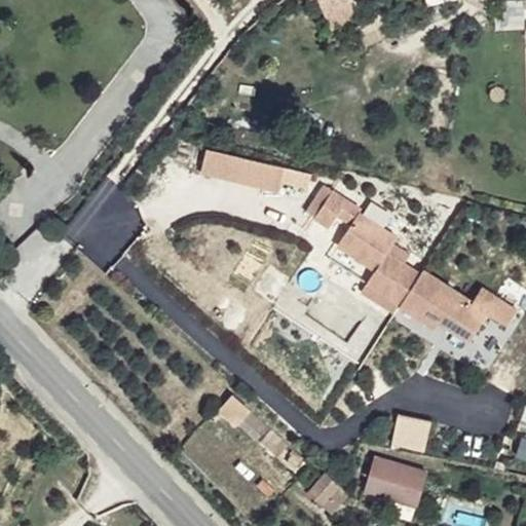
[(280,187),(284,161),(203,149),(199,176),(280,187)]
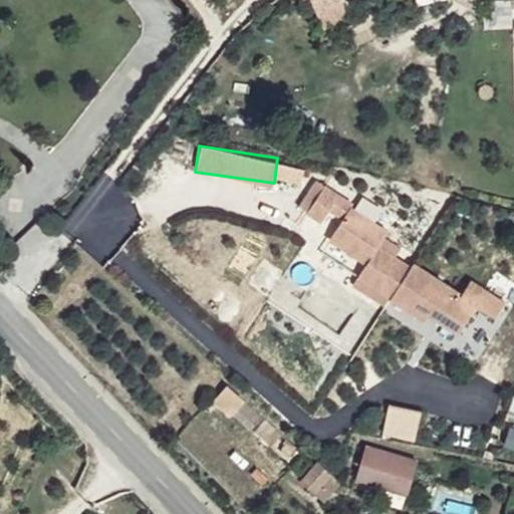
[(362,262),(350,286),(457,338),(473,306),(496,317),(506,297),(469,279),(465,288),(396,254),(401,245),(383,237),(392,221),(312,182),(300,206),(336,223),(326,244),(362,262)]
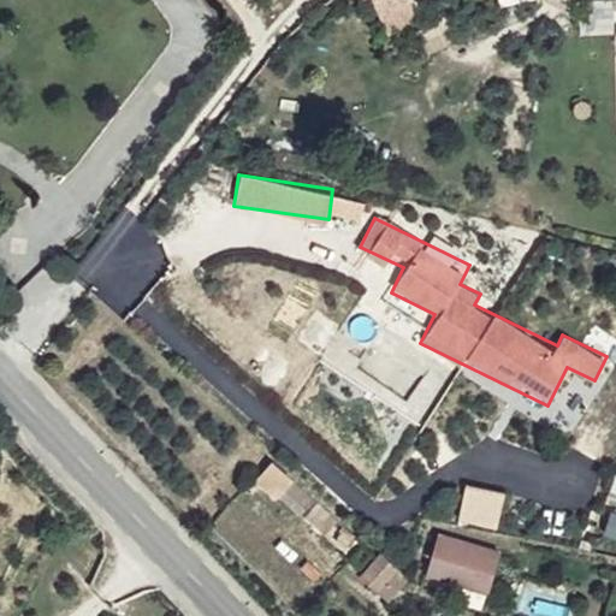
[(267,460),(250,477),(274,501),(291,483),(267,460)]
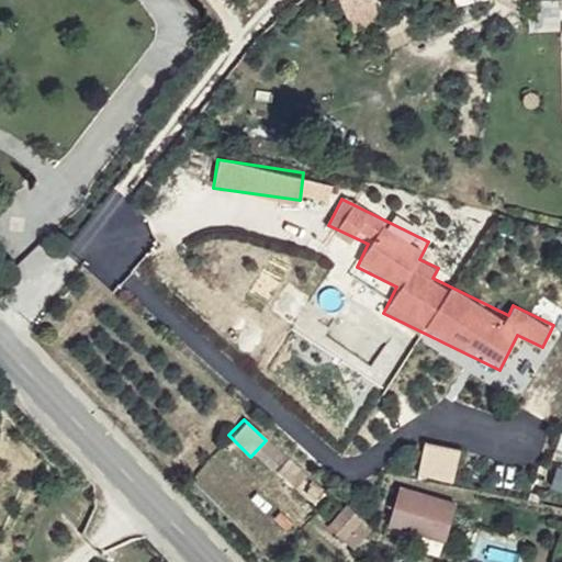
[(416,472),(452,482),(461,449),(425,439),(416,472)]
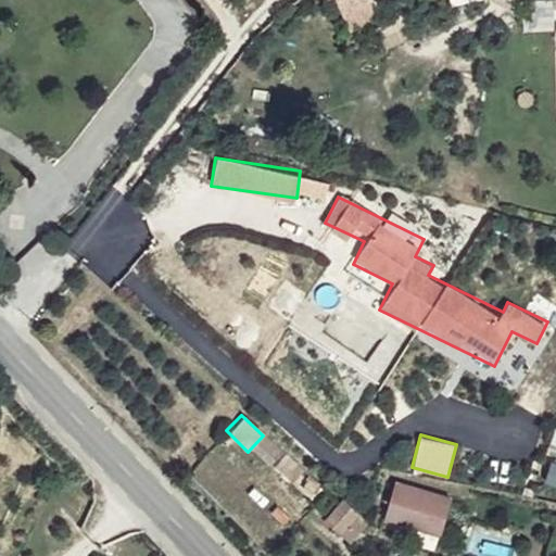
[(555,464),(551,463),(546,482),(555,483),(555,464)]
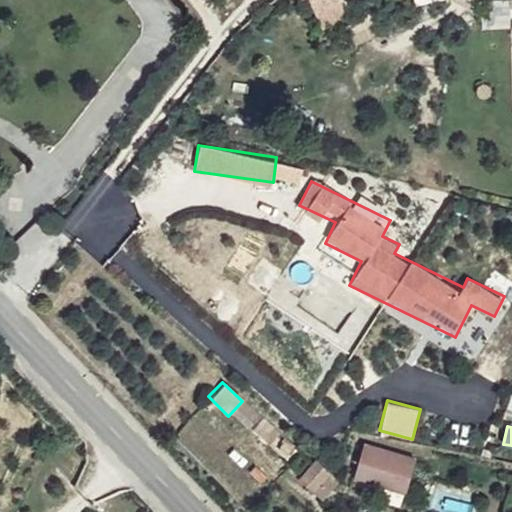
[(415,460),(364,444),(354,478),(406,494),(415,460)]
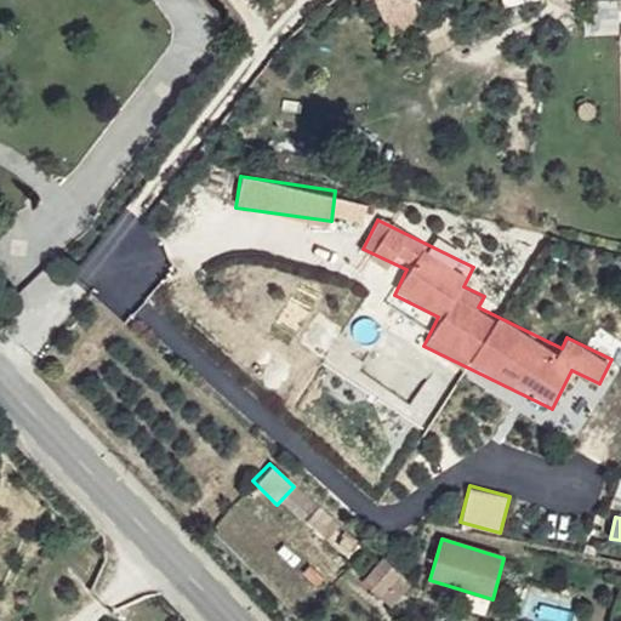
[(402,575),(383,559),(362,582),(380,599),(402,575)]
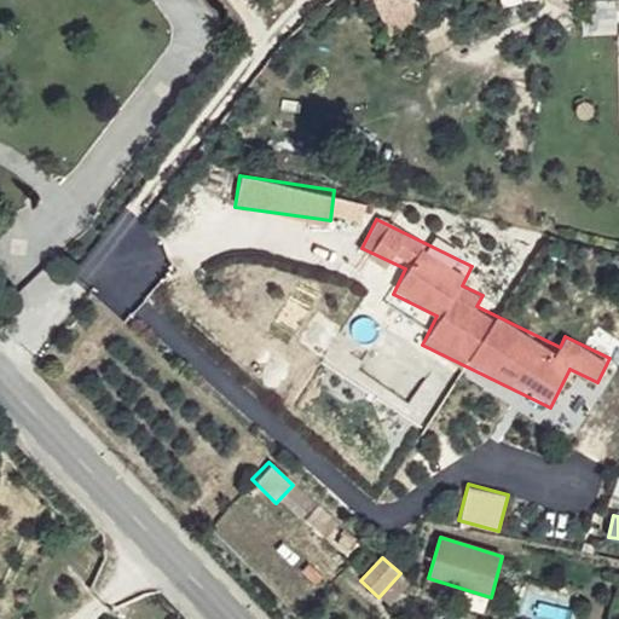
[(400,573),(379,597),(386,603),(408,579),(400,573)]
